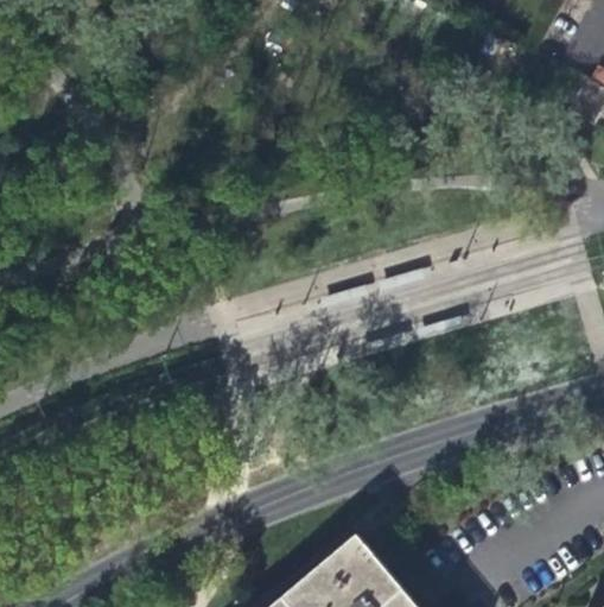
[(603,88),(591,82),(576,115),(597,126),(603,117),(603,88)]
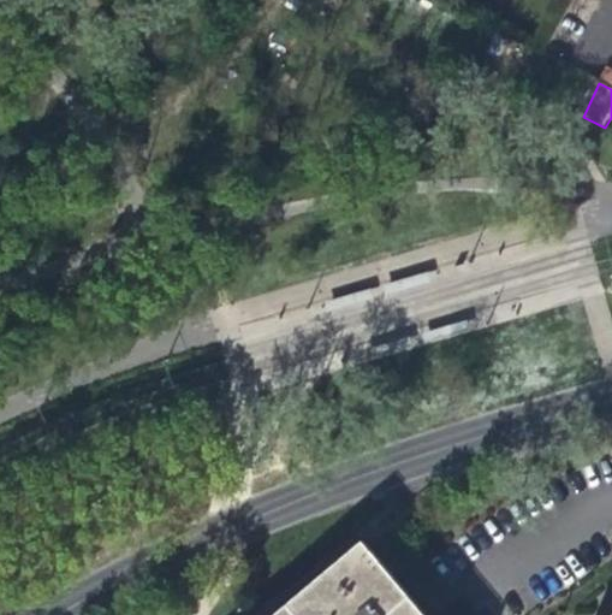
[(437,268),(391,282),(393,290),(439,277),(437,268)]
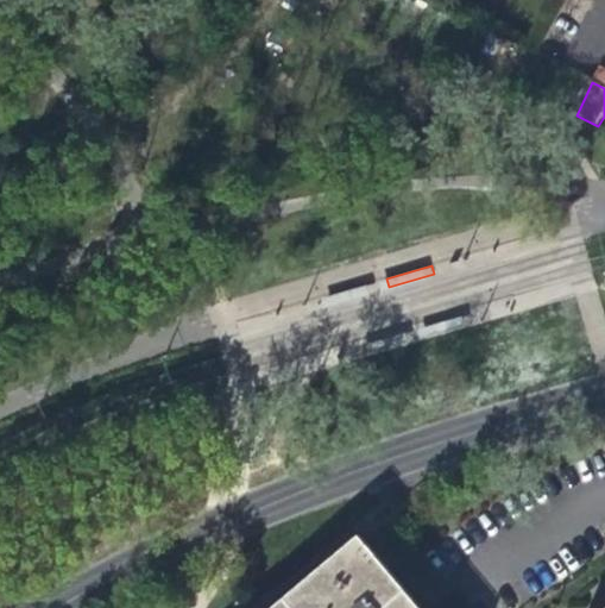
[(375,282),(331,295),(333,304),(377,290),(375,282)]
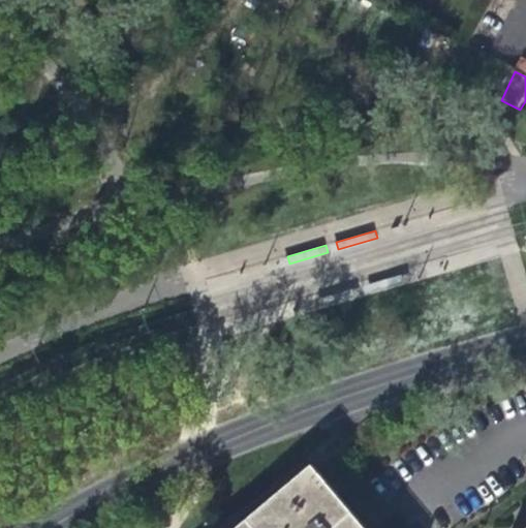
[(409,272),(370,283),(372,290),(411,279),(409,272)]
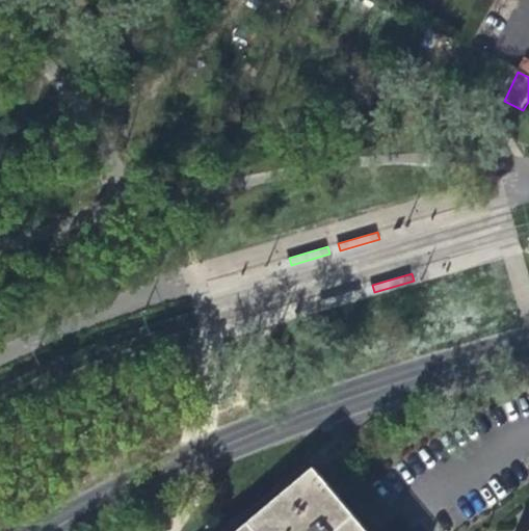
[(360,289),(320,300),(323,308),(362,296),(360,289)]
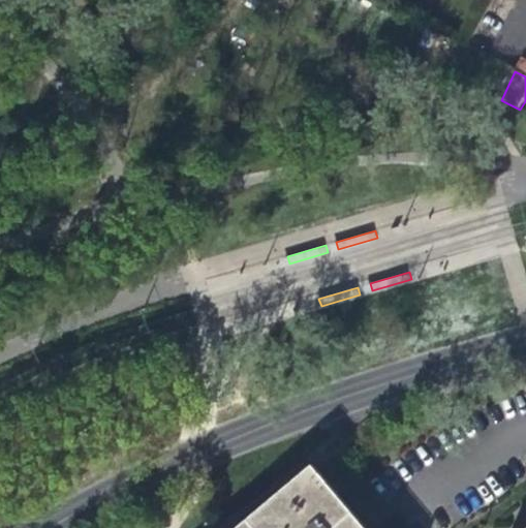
[(363,527),(309,465),(234,527),(363,527)]
